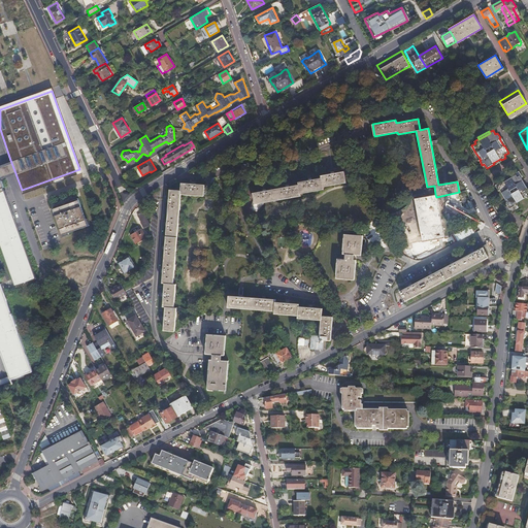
[(0,163),(0,242),(12,279),(14,284),(15,287),(37,278),(1,178),(8,175),(15,173),(10,160),(3,163),(0,163)]
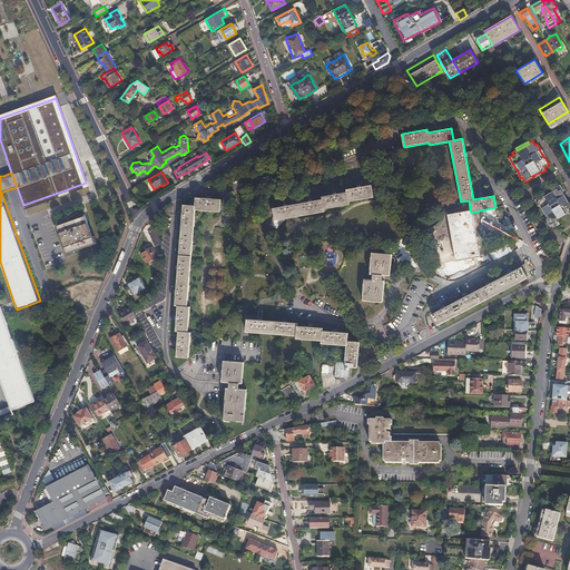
[(274,207),(275,219),(325,210),(325,207),(350,203),(350,200),(373,196),(371,183),(347,187),(347,190),(323,195),(323,198),(274,207)]
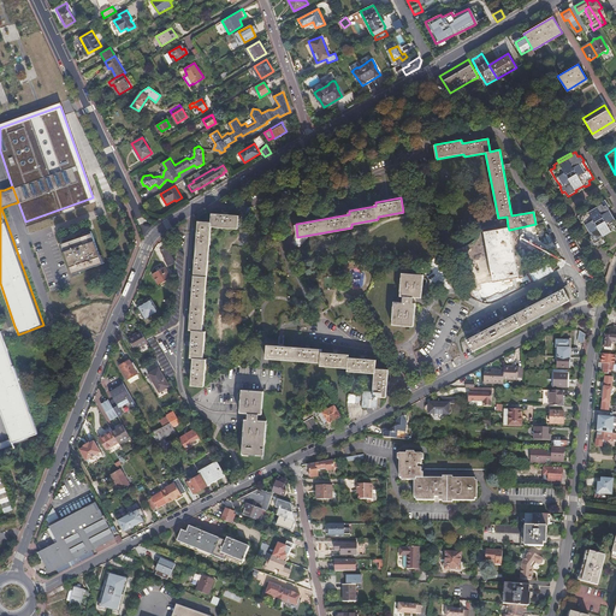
[(599,206),(585,214),(582,215),(581,220),(584,223),(591,237),(593,240),(597,241),(600,240),(614,231),(615,230),(615,221),(608,208),(606,206),(602,205),(599,206)]
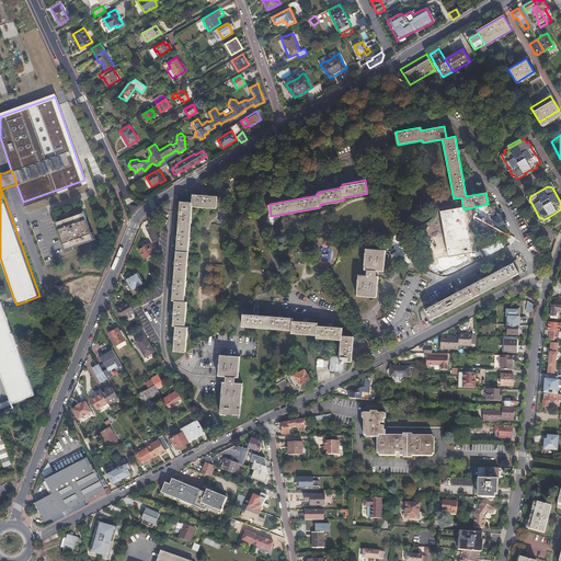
[(173,352),(185,352),(187,328),(184,327),(186,301),(184,301),(192,206),(217,208),(217,196),(193,194),(192,202),(181,201),(172,300),(174,300),(172,327),(175,327),(173,352)]
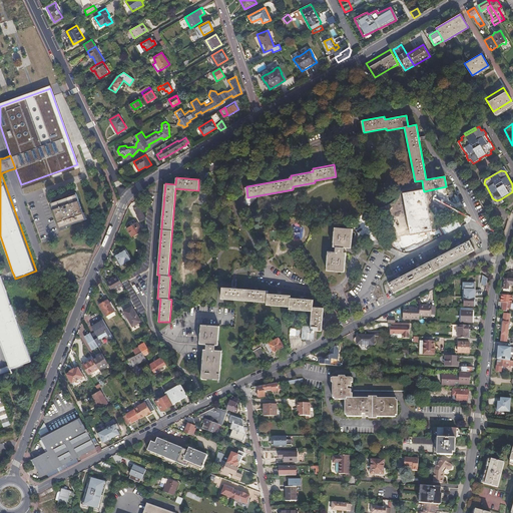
[(419,233),(426,232),(431,231),(424,191),(423,188),(402,192),(403,198),(409,229),(405,230),(407,241),(420,239),(419,233)]
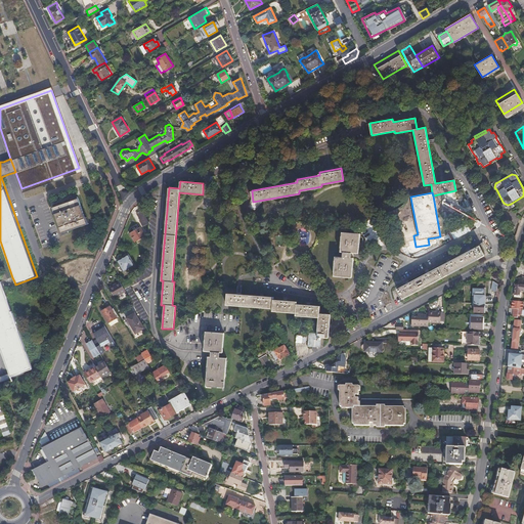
[(53,207),(62,232),(88,223),(79,198),(53,207)]
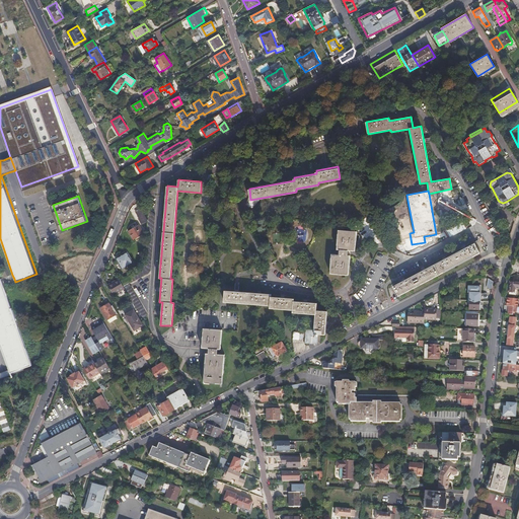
[(147,220),(141,207),(137,210),(137,211),(143,223),(147,221),(147,220)]
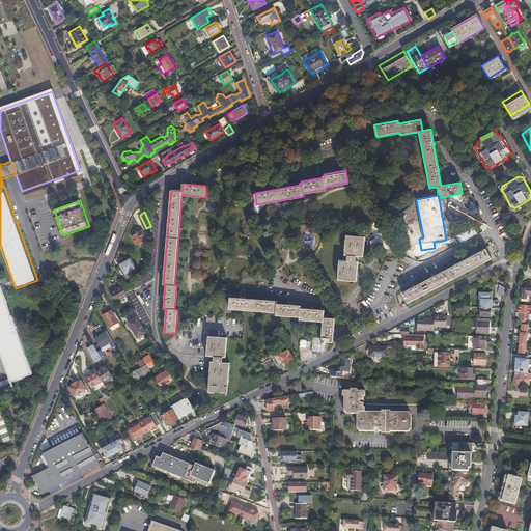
[(135,309),(145,326),(150,323),(132,289),(152,278),(155,274),(154,273),(155,271),(154,270),(155,267),(154,266),(156,262),(154,261),(156,258),(154,257),(156,254),(155,253),(156,250),(155,249),(157,247),(155,246),(157,243),(156,241),(157,239),(156,238),(158,234),(156,233),(158,230),(156,229),(158,227),(156,226),(158,223),(157,222),(158,219),(151,215),(150,225),(150,226),(147,273),(141,276),(122,287),(128,296),(135,309)]
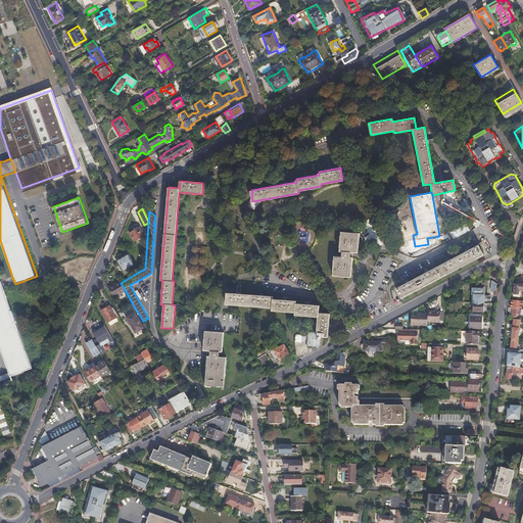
[(131,233),(135,240),(145,235),(140,227),(131,233)]
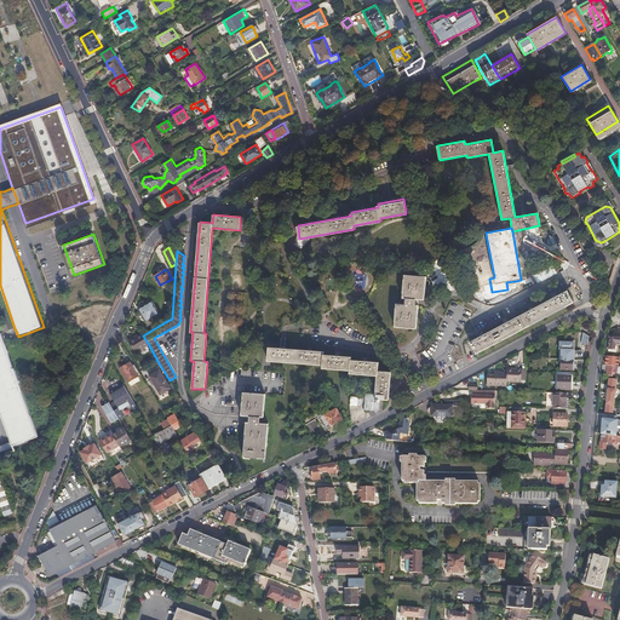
[(394,327),(415,329),(418,305),(414,305),(414,299),(424,299),(425,276),(403,275),(402,298),(405,298),(405,305),(396,304),(394,327)]
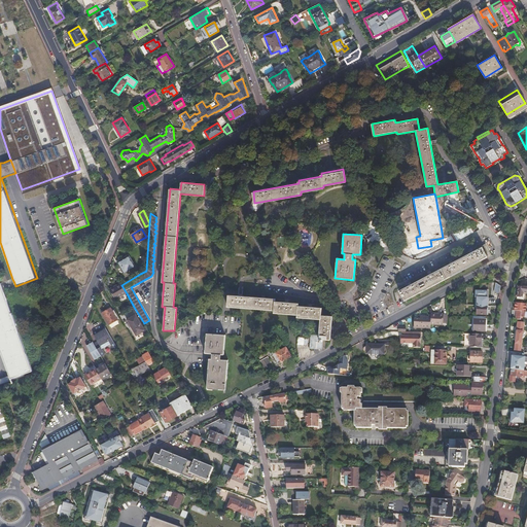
[(401,299),(402,301),(405,301),(484,258),(484,259),(491,256),(485,245),(399,291),(403,299),(401,299)]
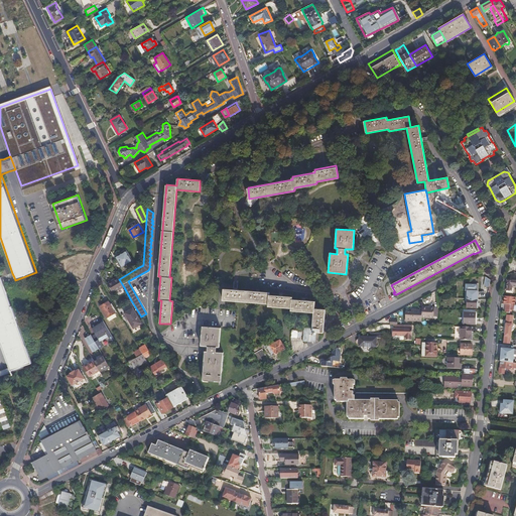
[(120,266),(132,260),(126,250),(125,248),(114,255),(120,266)]
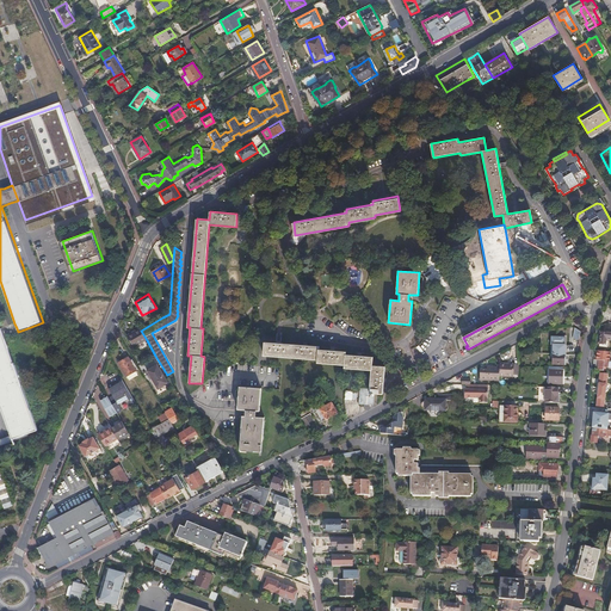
[(38,430),(2,333),(1,328),(0,327),(0,402),(13,439),(38,430)]
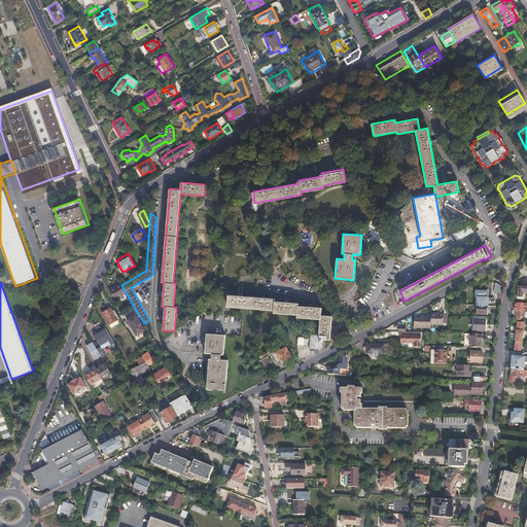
[(115,300),(127,293),(121,285),(120,283),(109,289),(115,300)]
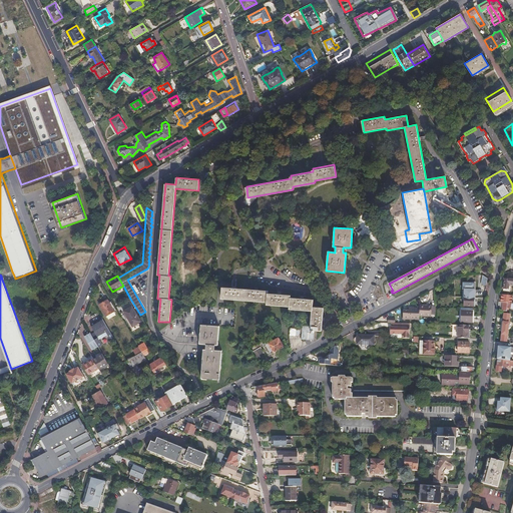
[(512,279),(505,279),(504,283),(504,289),(509,290),(510,285),(512,285),(512,279)]
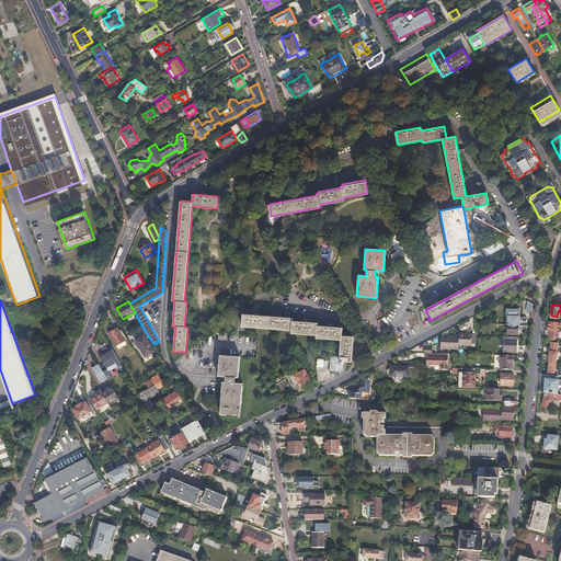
[(506,328),(508,328),(508,317),(518,317),(518,309),(507,309),(506,328)]
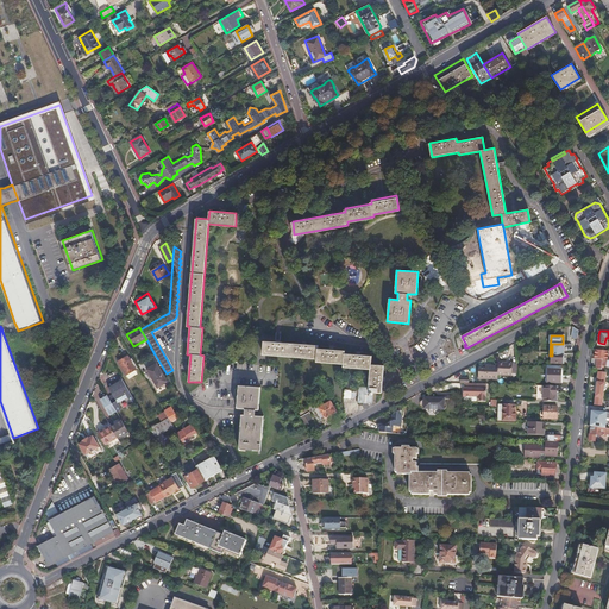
[(357,402),(372,403),(372,391),(381,393),(383,365),(371,364),(371,356),(344,353),(345,351),(318,349),(318,345),(263,340),(262,353),(316,358),(316,362),(344,364),(344,366),(365,369),(364,387),(358,385),(357,402)]
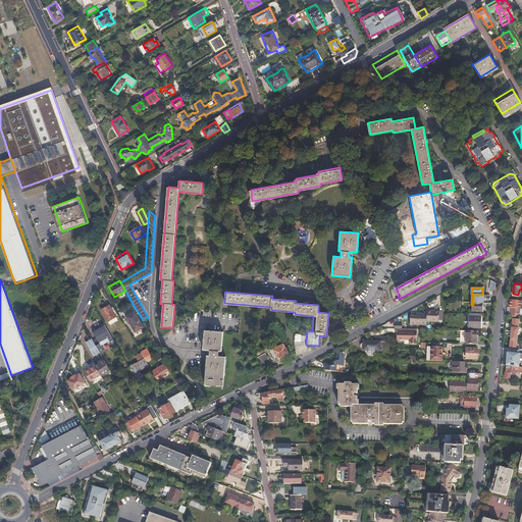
[(473,295),(473,305),(472,311),(482,312),(482,295),(473,295)]
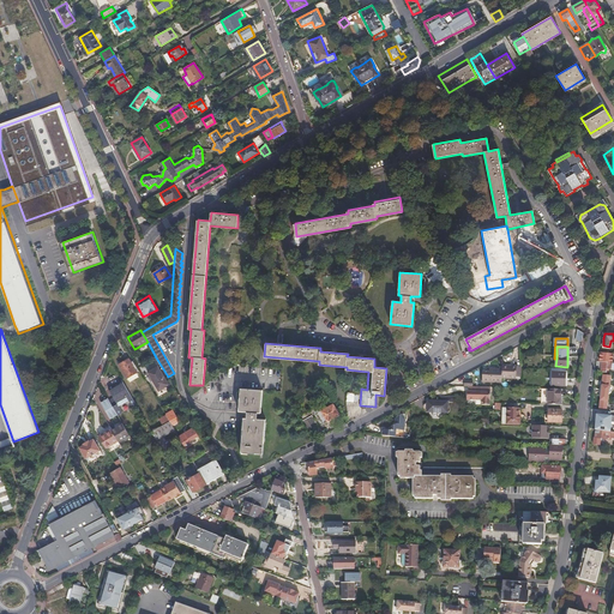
[(606,353),(601,353),(601,357),(601,359),(601,361),(613,362),(613,359),(613,360),(613,354),(609,353),(606,353)]
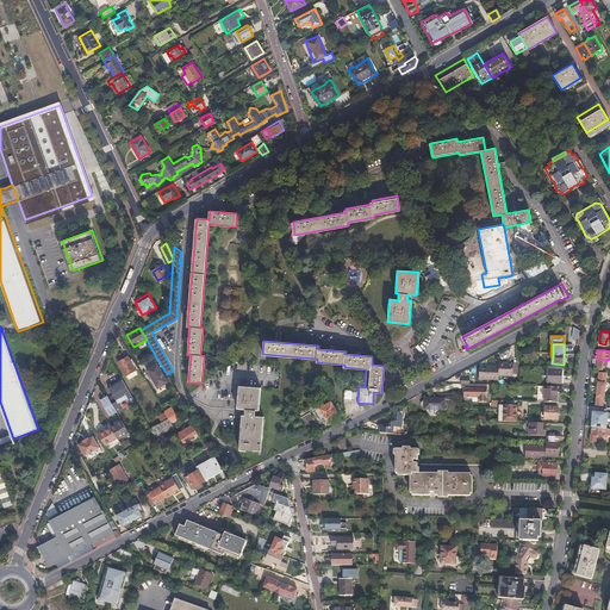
[(118,362),(125,375),(136,369),(129,356),(118,362)]
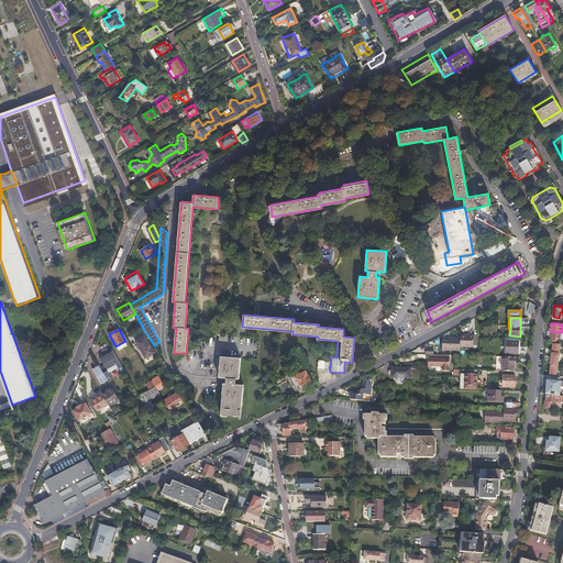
[(562,332),(551,331),(551,337),(552,337),(551,341),(556,342),(556,338),(561,338),(562,332)]
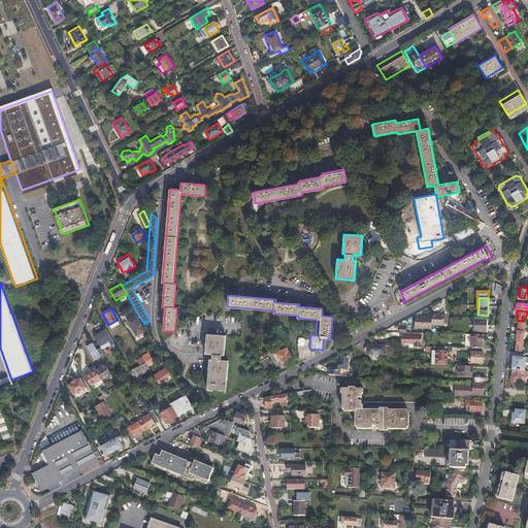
[(127,320),(135,334),(139,332),(139,333),(145,331),(136,315),(127,320)]
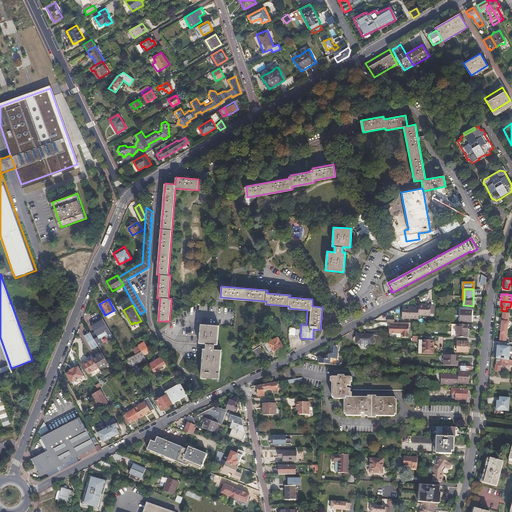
[(429,313),(429,306),(429,305),(417,305),(417,308),(407,307),(407,309),(401,309),(401,318),(417,319),(417,315),(429,316),(429,313)]
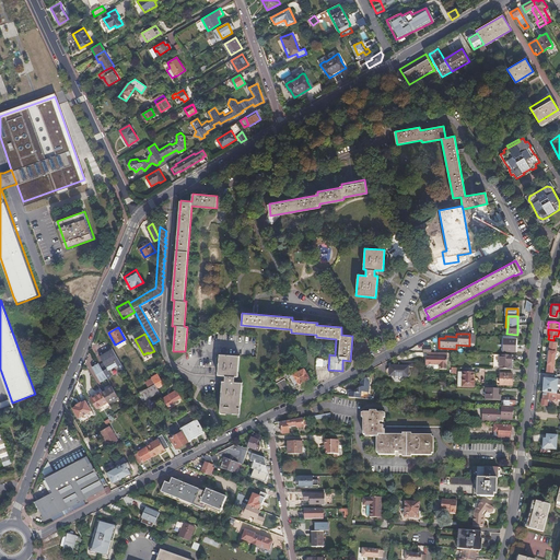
[(504,351),(516,352),(516,340),(504,340),(504,351)]
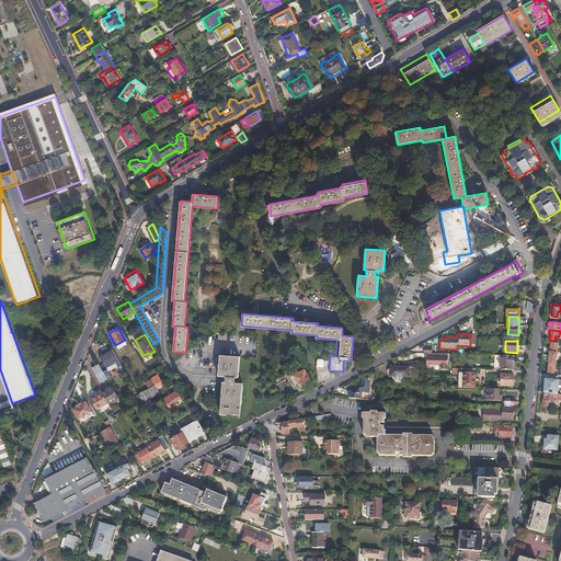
[(549,373),(554,374),(559,343),(552,343),(549,373)]
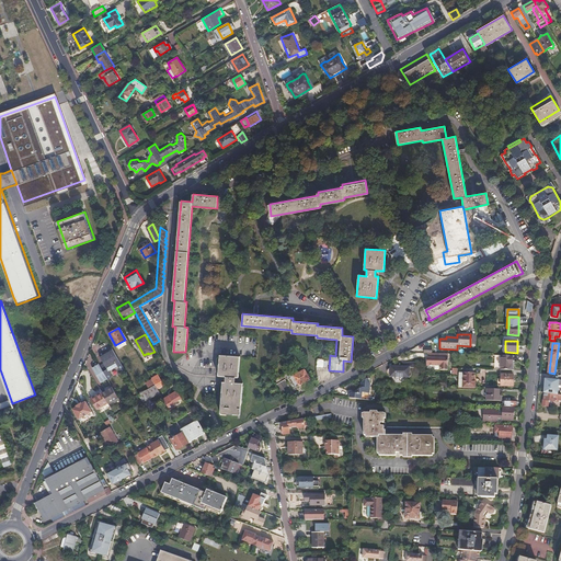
[(124,369),(112,347),(99,355),(102,361),(99,363),(103,371),(106,378),(107,379),(111,376),(107,370),(117,365),(121,371),(124,369)]
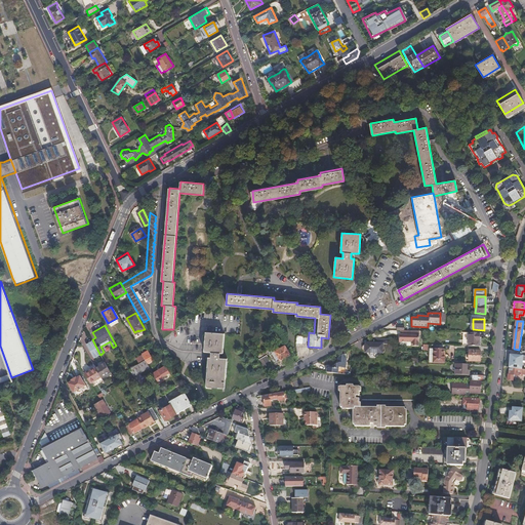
[(401,330),(401,334),(399,334),(399,341),(412,341),(411,346),(418,346),(419,330),(404,330),(401,330)]
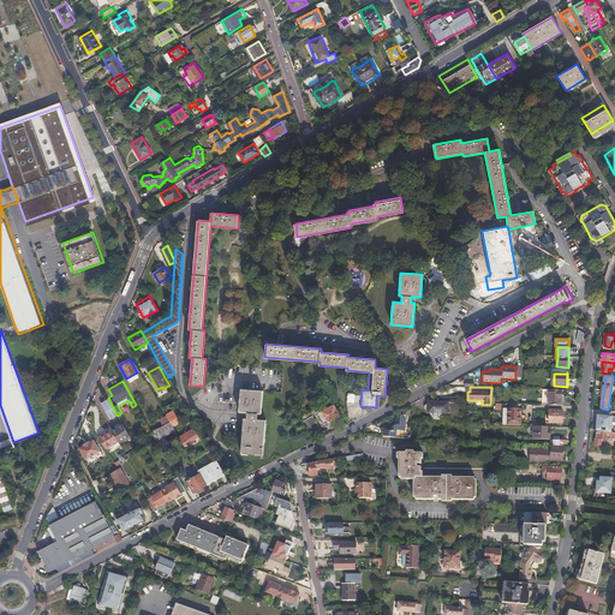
[(240,453),(263,455),(266,421),(257,419),(257,413),(261,413),(262,390),(240,389),(239,412),(248,412),(246,419),(243,418),(240,453)]
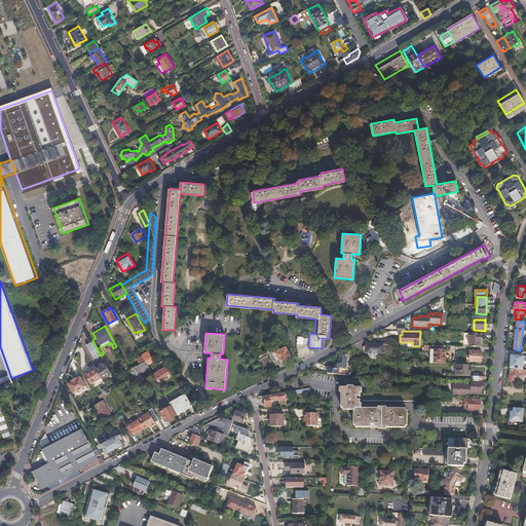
[(480,346),(481,333),(472,333),(471,333),(470,346),(480,346)]
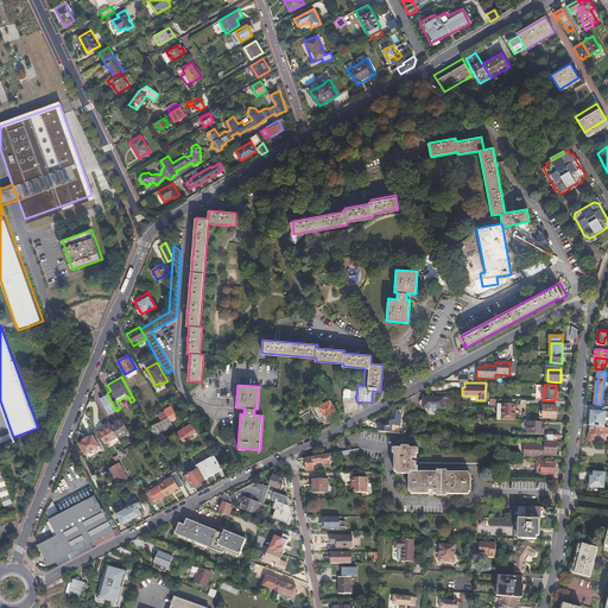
[(354,399),(354,390),(342,390),(342,399),(354,399)]
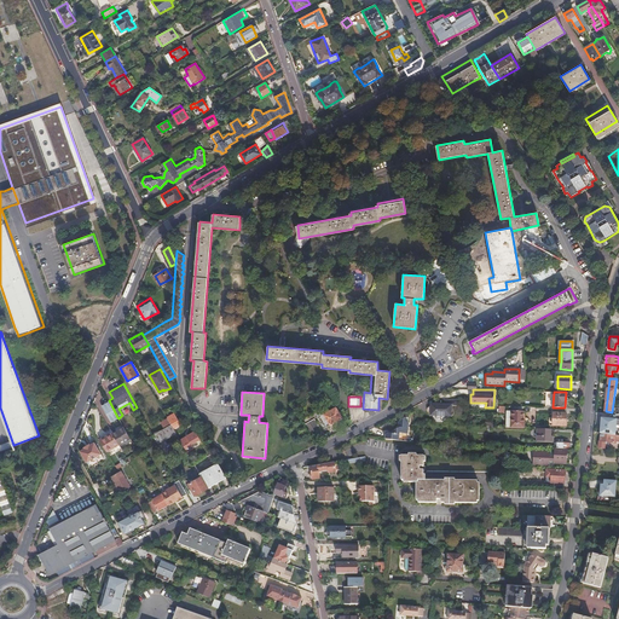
[(114,410),(109,400),(100,405),(110,422),(117,417),(114,410)]
